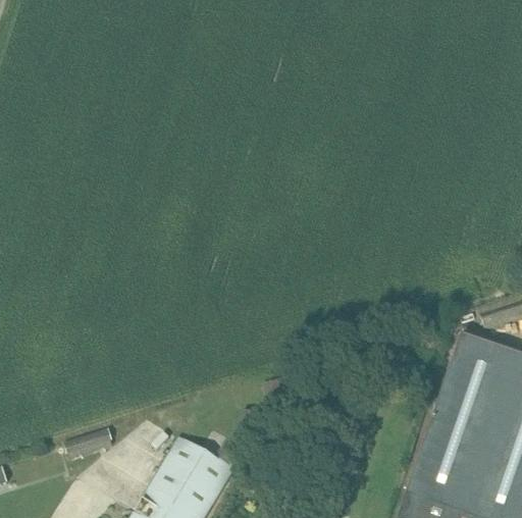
[(398,517),(521,517),(521,355),(461,334),(398,517)]
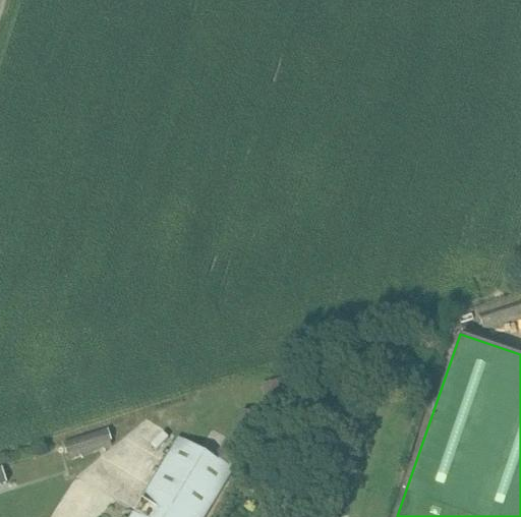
[(68,451),(69,455),(112,443),(110,437),(112,437),(109,424),(63,440),(66,451),(68,451)]
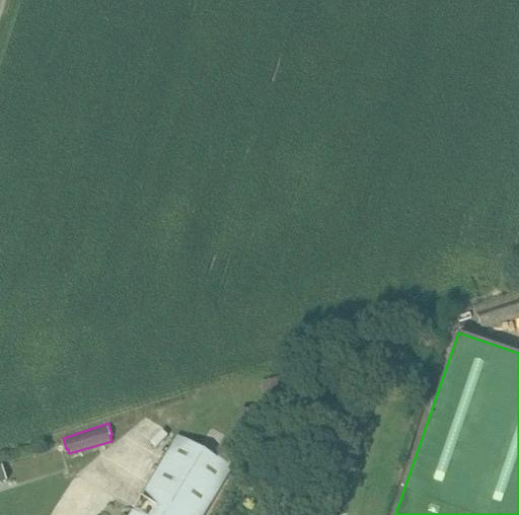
[(129,514),(200,514),(230,464),(231,463),(213,452),(178,432),(129,514)]
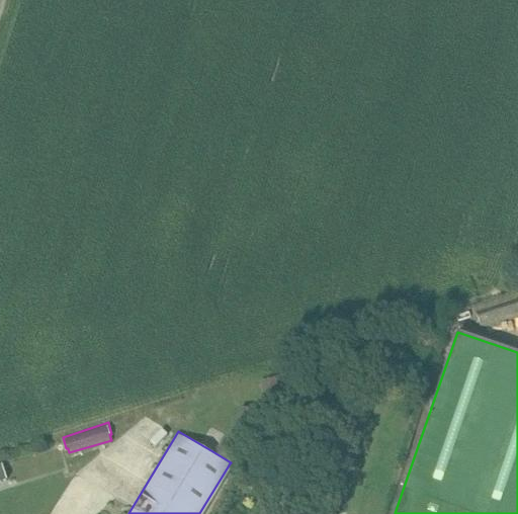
[(0,461),(0,478),(19,472),(21,478),(61,463),(59,460),(62,459),(57,444),(0,461)]
